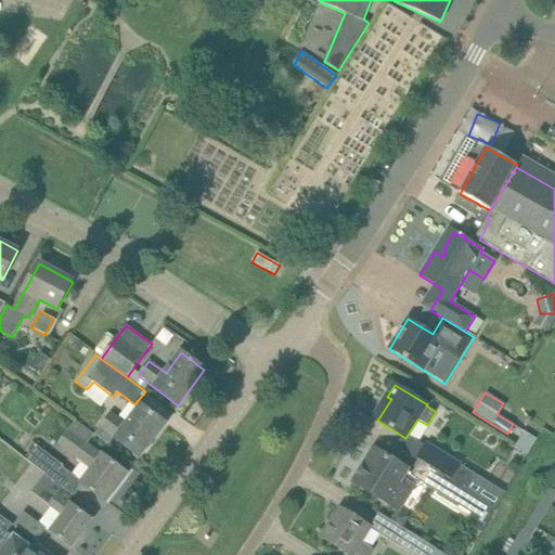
[(165,423),(142,405),(128,424),(112,412),(94,435),(108,444),(114,438),(139,456),(165,423)]
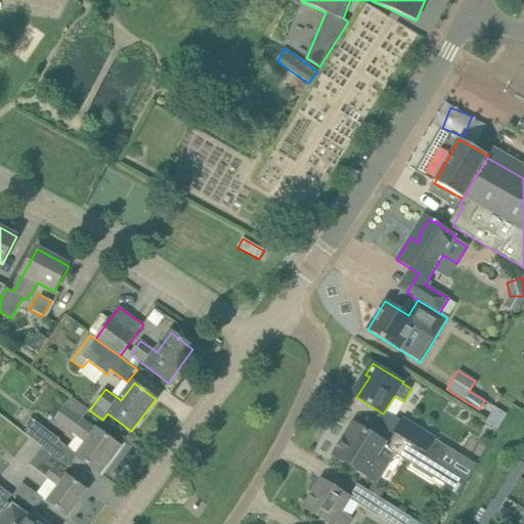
[(120,446),(83,420),(89,409),(72,397),(55,420),(86,442),(76,456),(99,474),(120,446)]
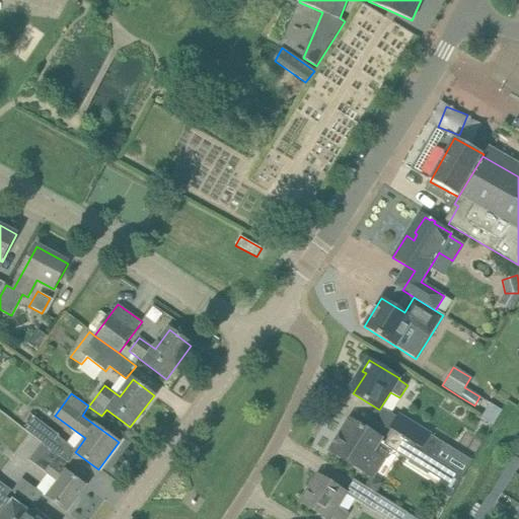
[(490,402),(480,419),(493,426),(502,411),(490,402)]
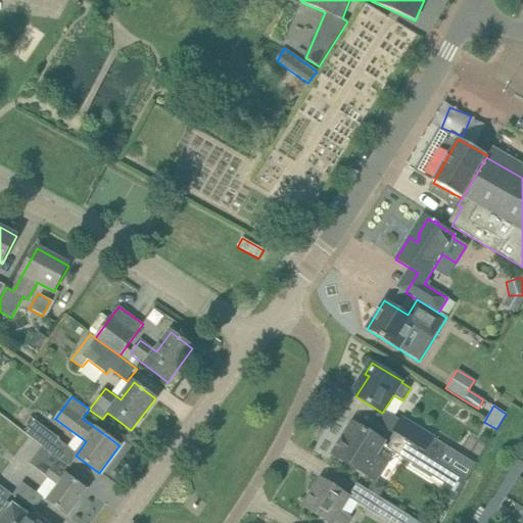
[(425,452),(424,453),(467,479),(477,463),(449,446),(449,447),(402,419),(394,433),(425,452)]
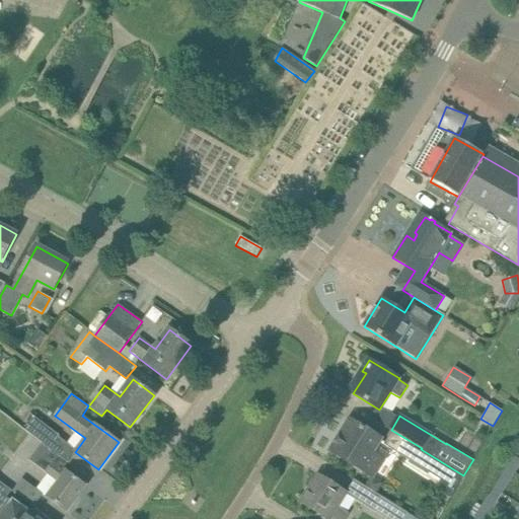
[(34,420),(27,431),(43,443),(51,448),(58,437),(34,420)]
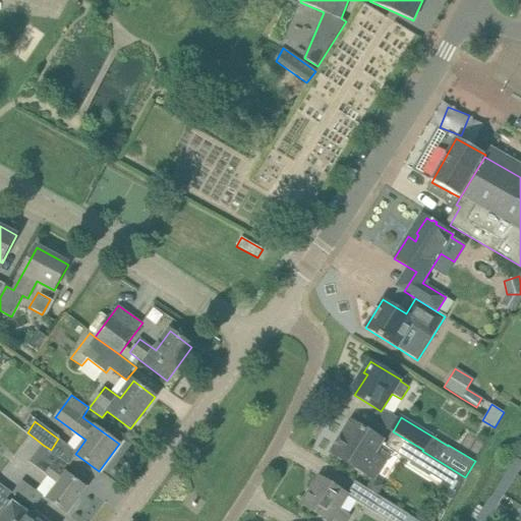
[(351,421),(332,453),(349,463),(373,479),(385,462),(373,456),(383,442),(368,432),(351,421)]
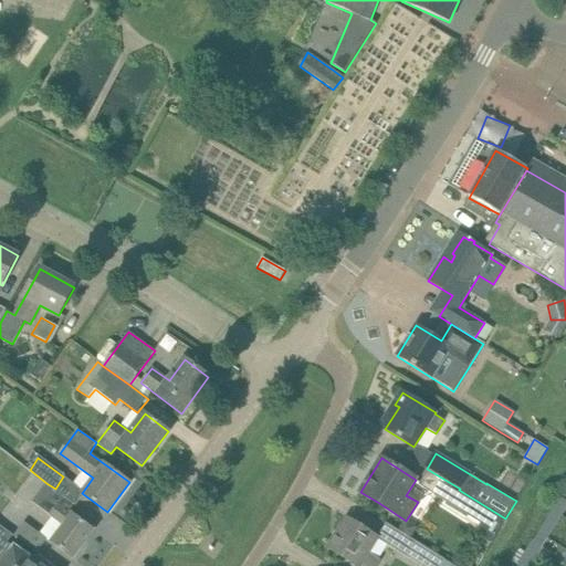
[(46,483),(32,502),(52,516),(40,533),(48,540),(50,541),(55,545),(73,558),(94,531),(76,517),(56,502),(50,498),(55,489),(46,483)]
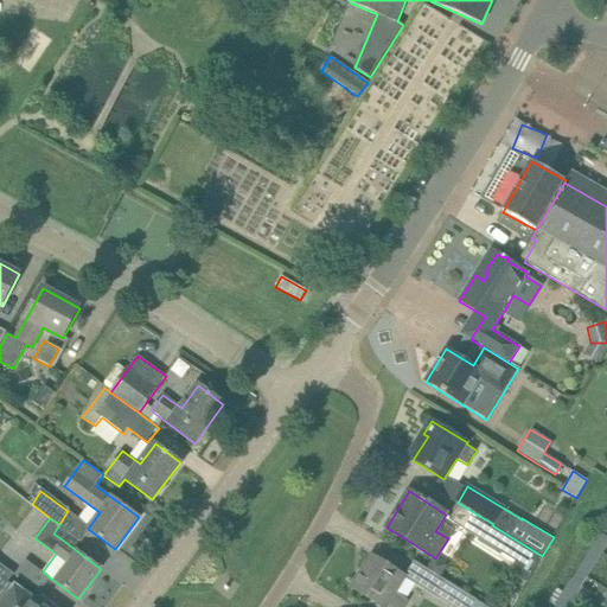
[(542,556),(492,525),(491,526),(477,518),(468,532),(500,551),(532,573),(542,556)]
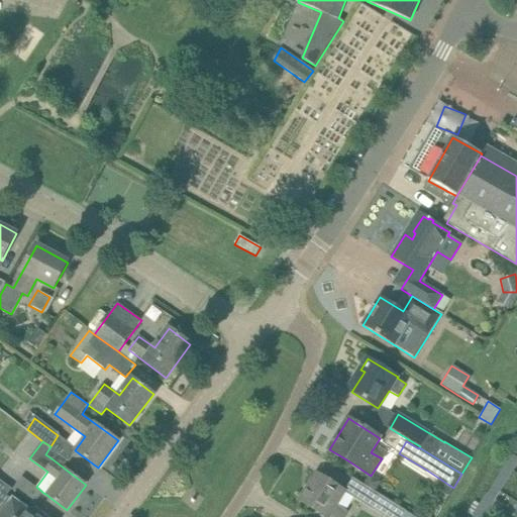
[(516,457),(513,454),(498,477),(506,482),(516,466),(516,457)]
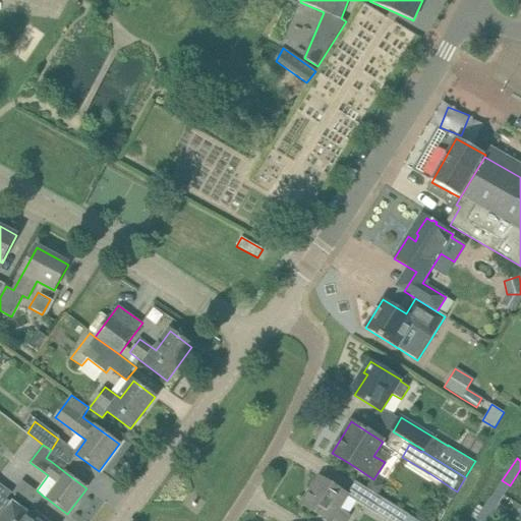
[(320,477),(302,506),(328,520),(346,520),(349,516),(338,510),(347,495),(320,477)]
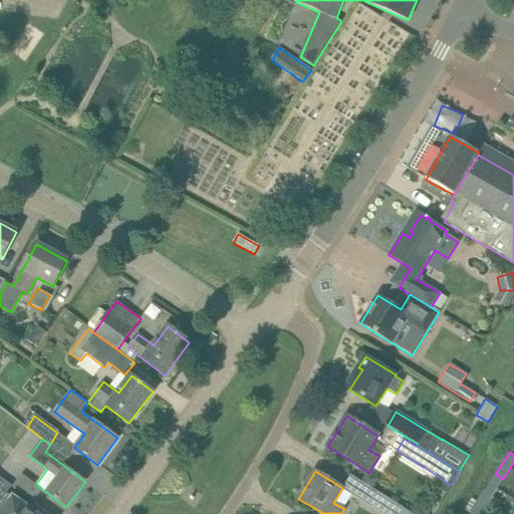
[(22,474),(12,487),(33,502),(43,490),(36,484),(26,478),(22,474)]
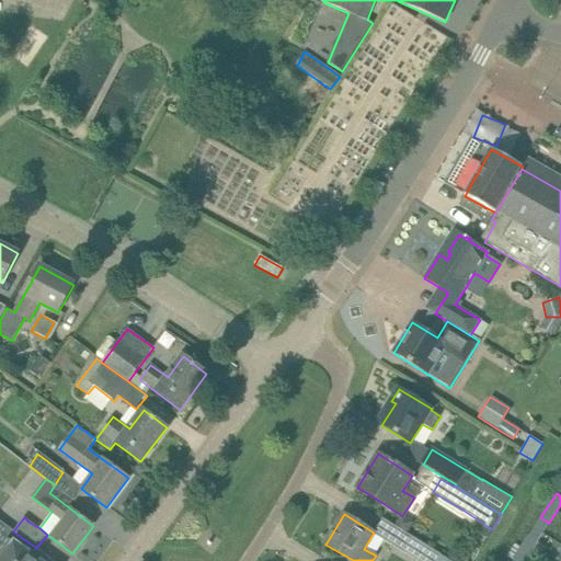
[(400,517),(395,525),(407,533),(412,525),(400,517)]
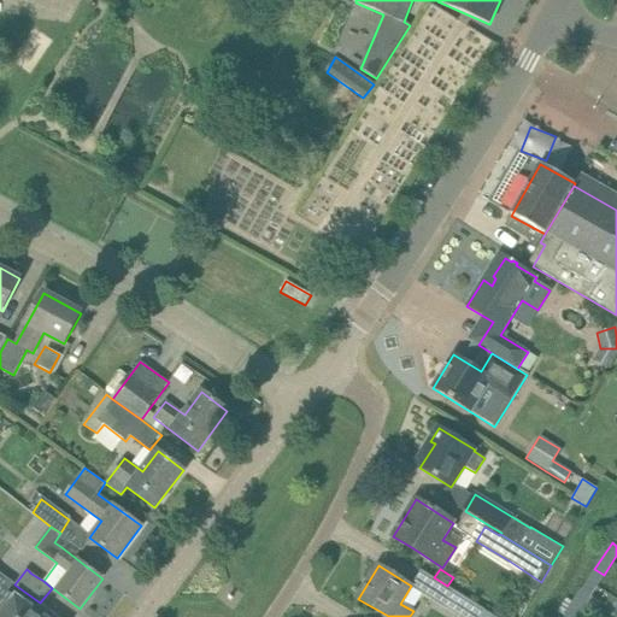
[(0,616),(40,616),(0,587),(0,616)]
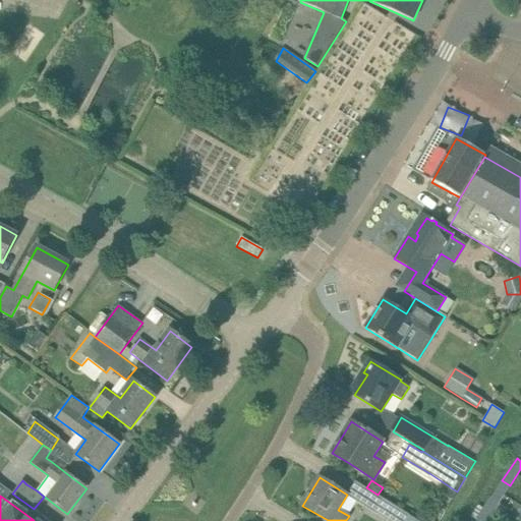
[(484,508),(494,513),(501,503),(490,497),(484,508)]
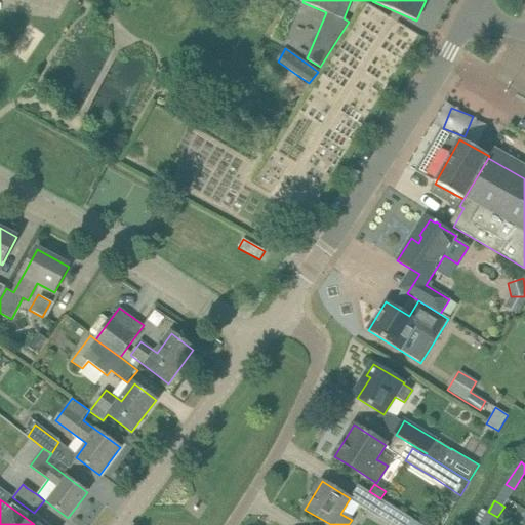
[(375,515),(392,524),(419,524),(411,520),(412,519),(385,501),(375,515)]
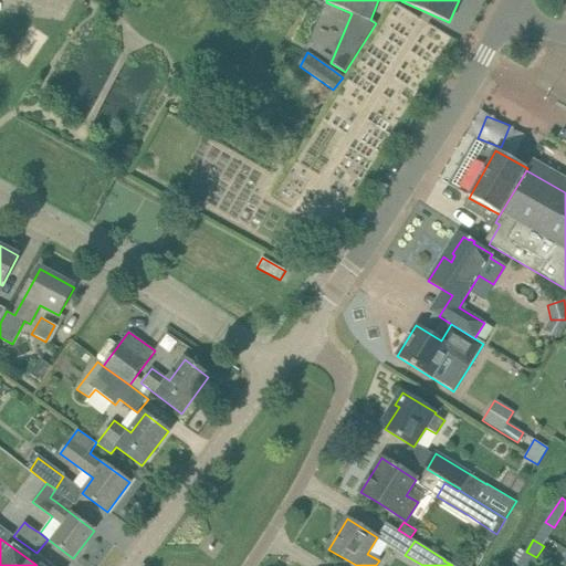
[(526,552),(517,564),(520,565),(530,565),(536,557),(526,552)]
